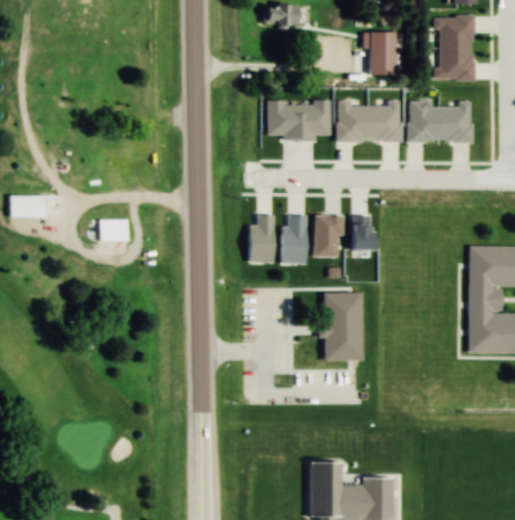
[(263,23),(299,23),(299,3),(263,3),(263,23)]
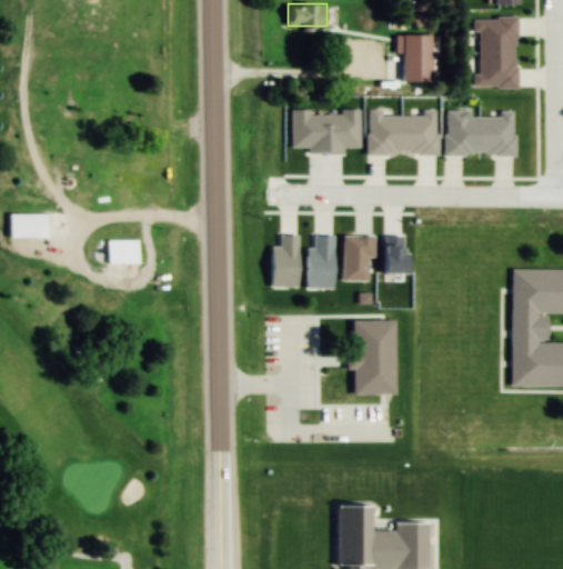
[(480,18),(481,88),(519,87),(518,17),(480,18)]
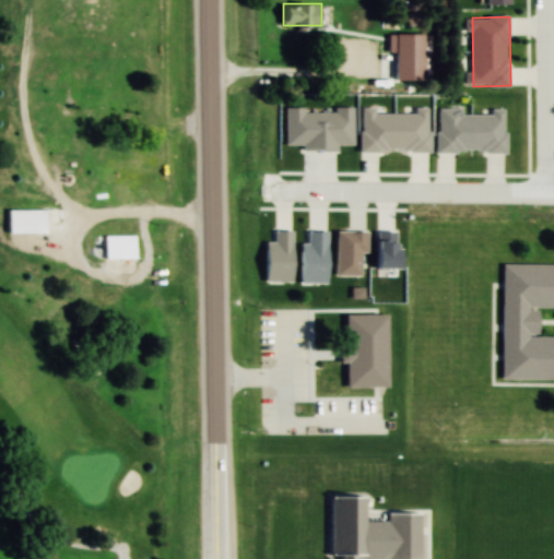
[(365,108),(364,152),(431,152),(431,109),(365,108)]
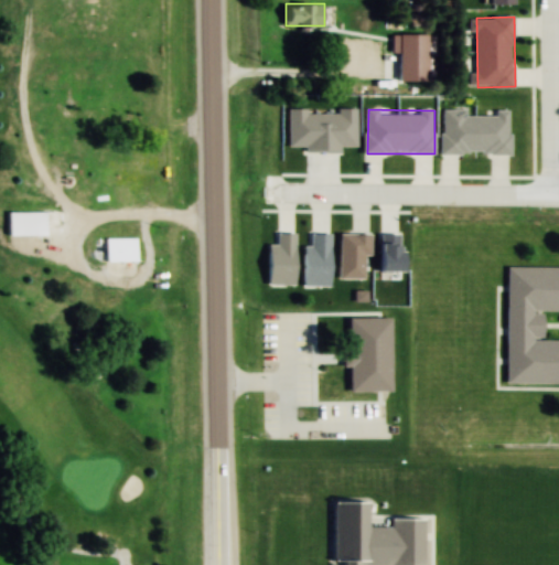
[(444,109),(443,152),(511,152),(511,109),(444,109)]
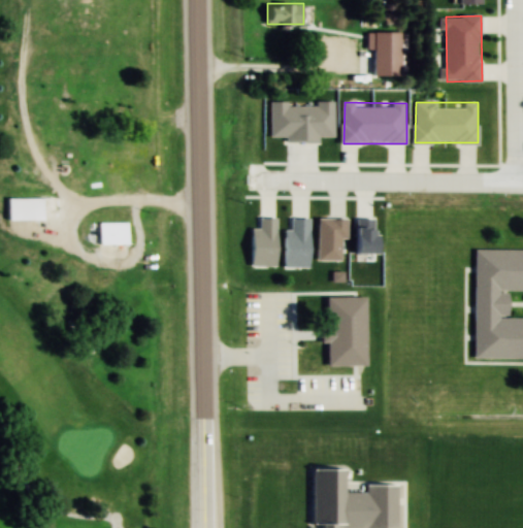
[(8,197),(8,220),(45,220),(45,197),(8,197)]
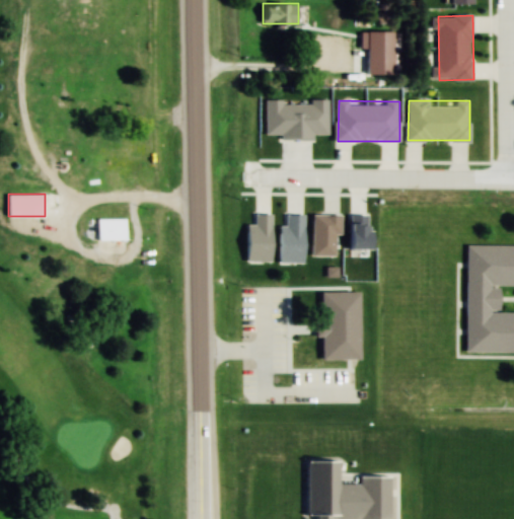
[(129,217),(99,217),(99,240),(129,240),(129,217)]
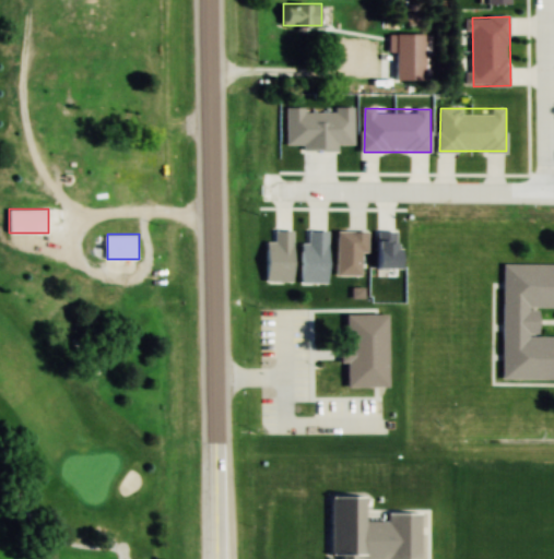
[(504,379),(553,379),(553,263),(505,263),(504,379)]
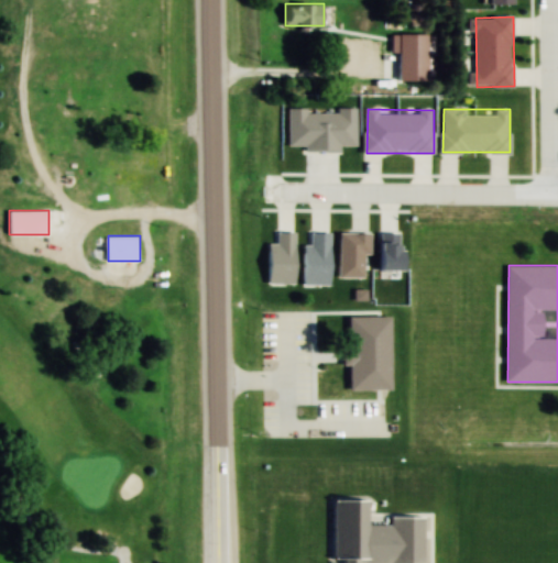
[(392,316),(350,316),(349,389),(392,389),(392,316)]
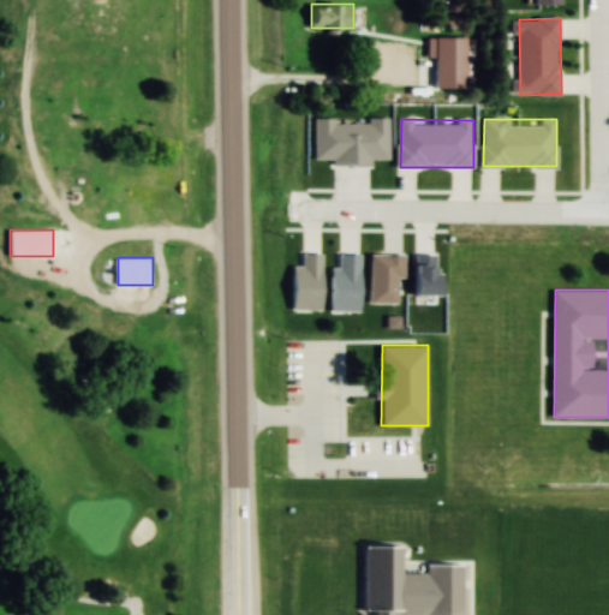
[(364,545),(363,610),(465,610),(465,565),(428,565),(428,574),(402,574),(402,545),(364,545)]
